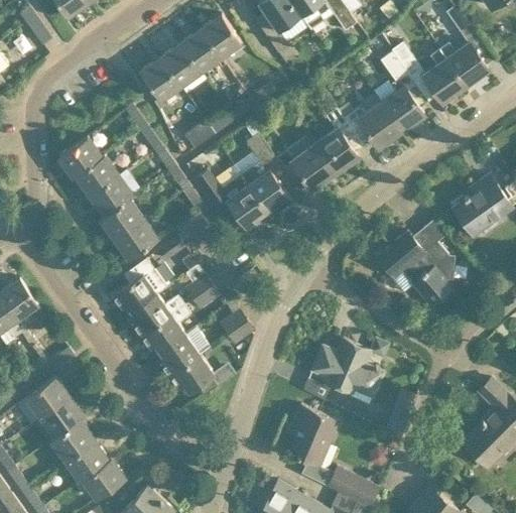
[(87,2),(86,0),(54,0),(67,16),(87,2)]
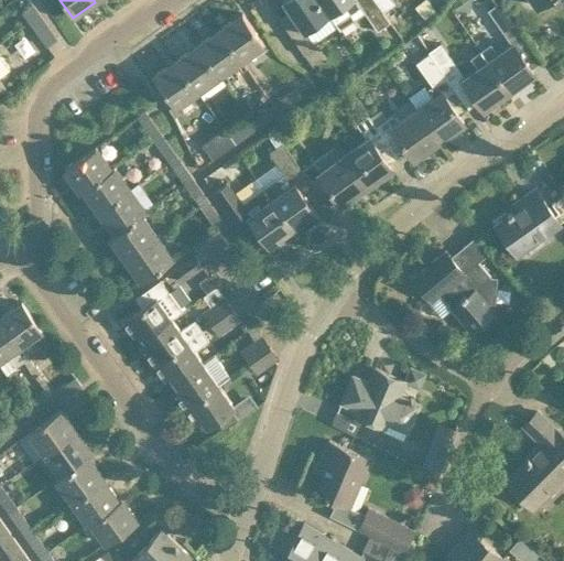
[(316,46),(314,47),(304,33),(328,15),(317,0),(285,0),(282,3),(290,14),(279,21),(304,57),(310,65),(323,56),(316,46)]
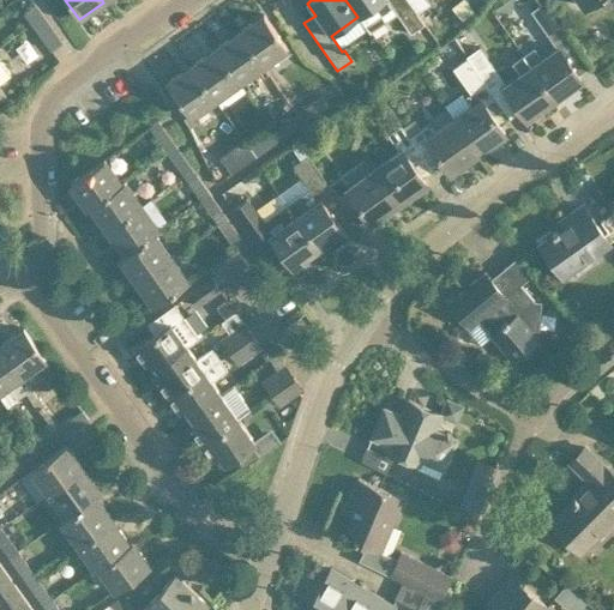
[(423,26),(416,14),(404,0),(345,0),(357,17),(371,34),(396,16),(410,36),(423,26)]
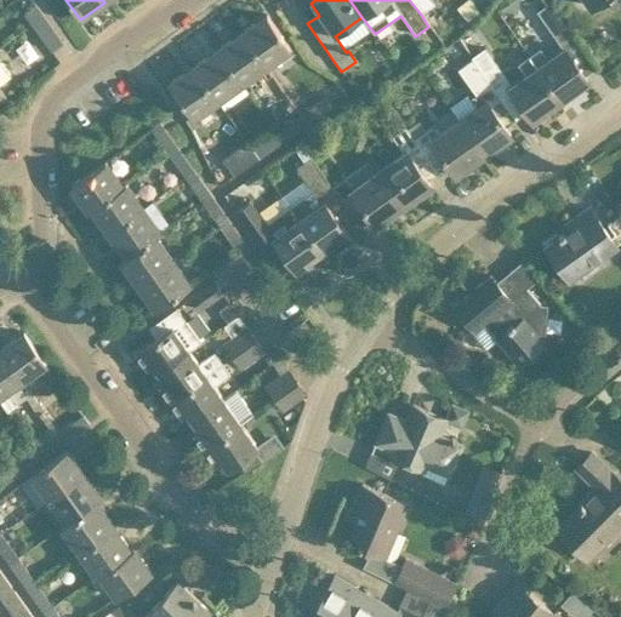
[(409,0),(421,15),(433,6),(428,0),(409,0)]
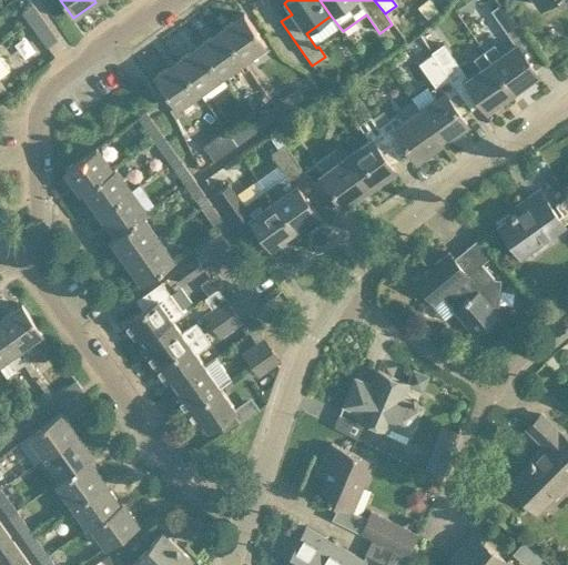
[(511,43),(523,36),(500,6),(490,13),(511,43)]
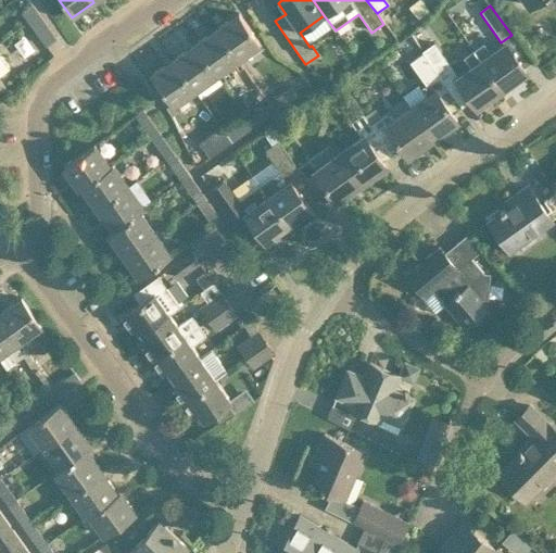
[(22,14),(29,24),(39,17),(33,8),(22,14)]
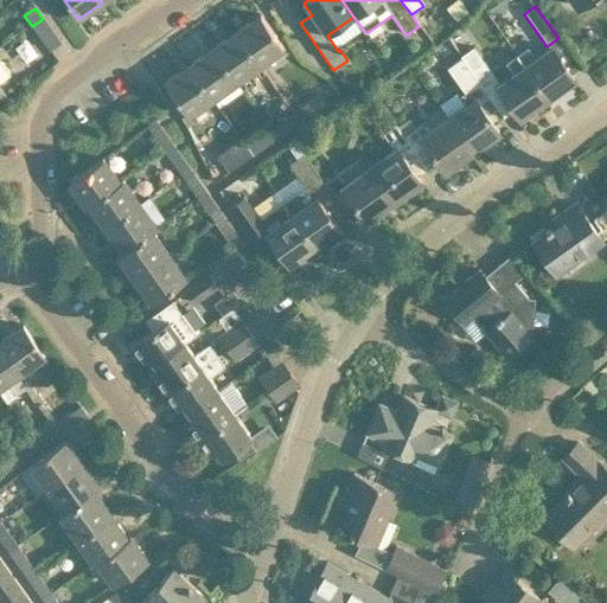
[(236,34),(260,66),(283,49),(261,17),(236,34)]
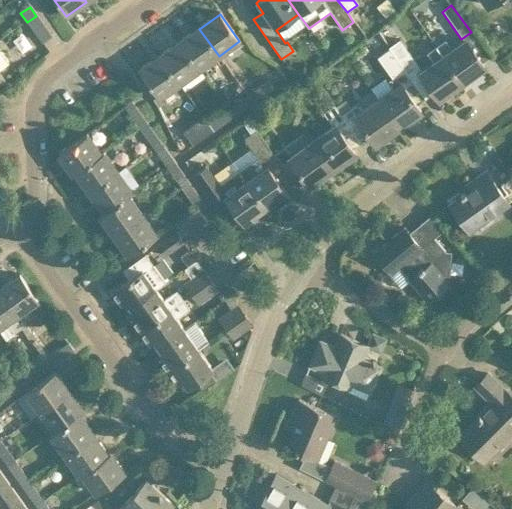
[(51,37),(36,16),(27,22),(41,43),(51,37)]
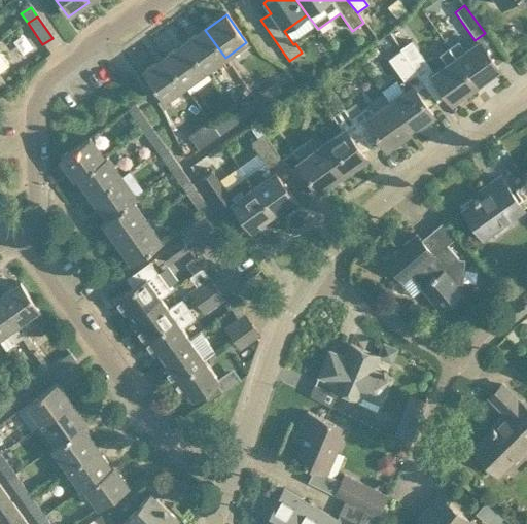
[(204,72),(225,58),(205,30),(184,44),(204,72)]
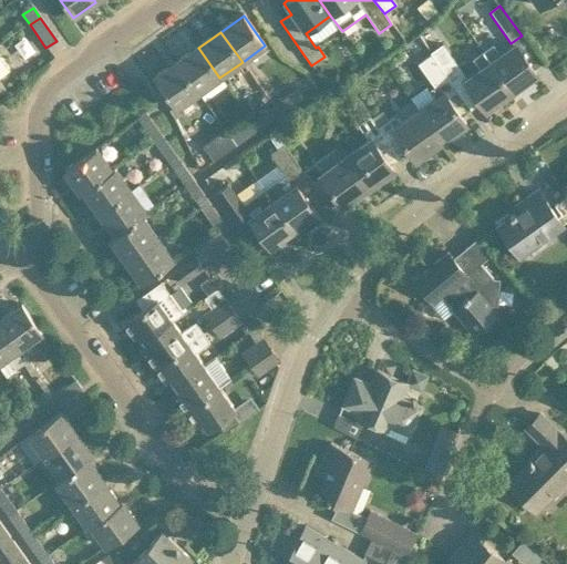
[(24,60),(35,53),(27,38),(16,45),(24,60)]
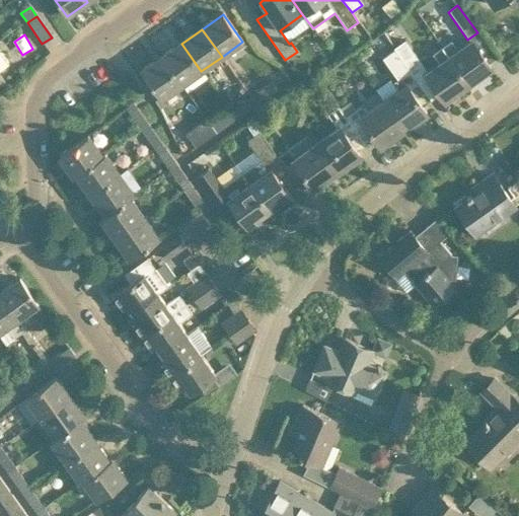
[(424,71),(403,42),(398,46),(394,49),(395,51),(410,72),(414,78),(424,71)]
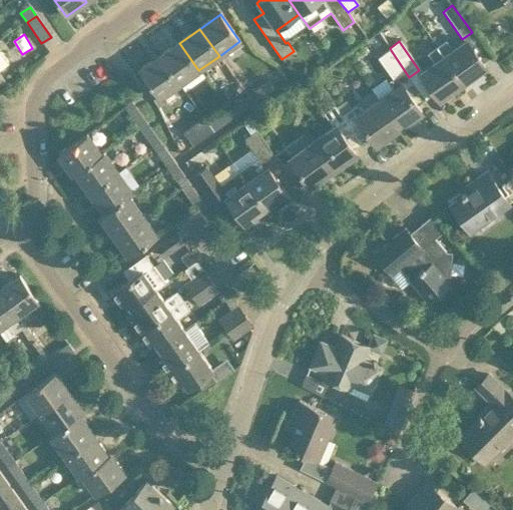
[(436,48),(462,84),(485,68),(466,41),(452,52),(445,42),(436,48)]
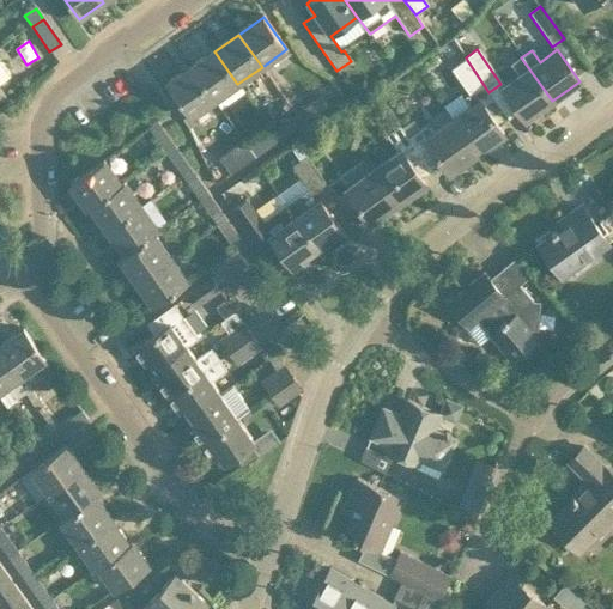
[(190,68),(213,101),(237,84),(214,52),(190,68)]
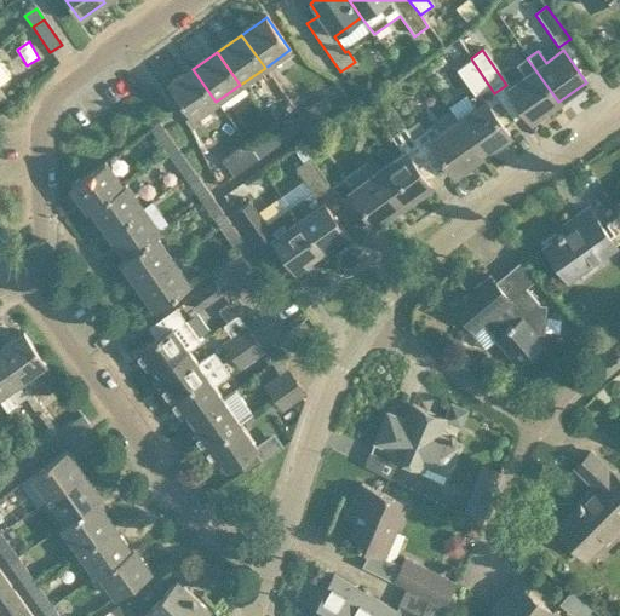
[(558,102),(527,58),(516,65),(524,78),(509,90),(530,122),(558,102)]
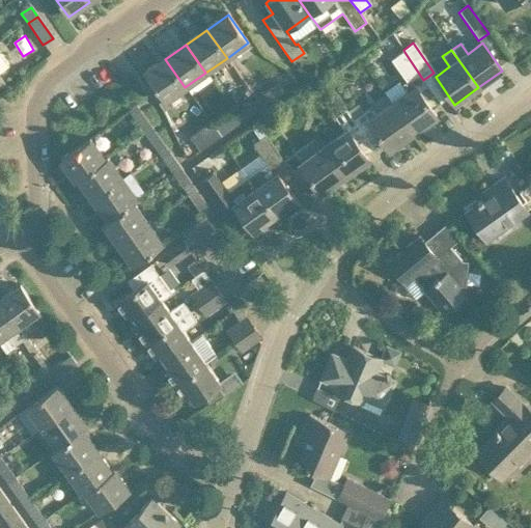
[(392,106),(412,134),(436,117),(431,111),(441,105),(419,74),(404,52),(391,61),(407,83),(401,87),(407,94),(392,106)]
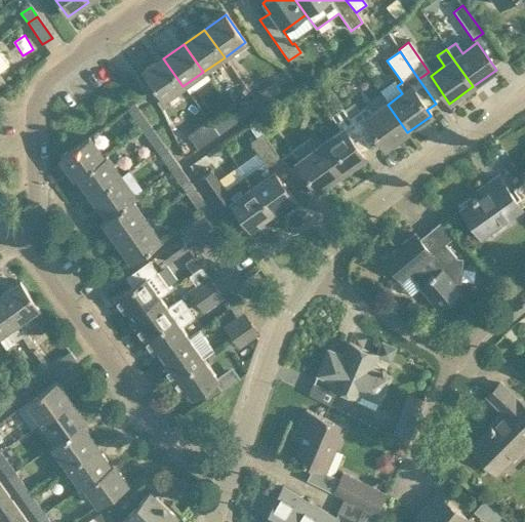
[(0,54),(0,90),(5,87),(0,79),(0,74),(9,69),(0,54)]
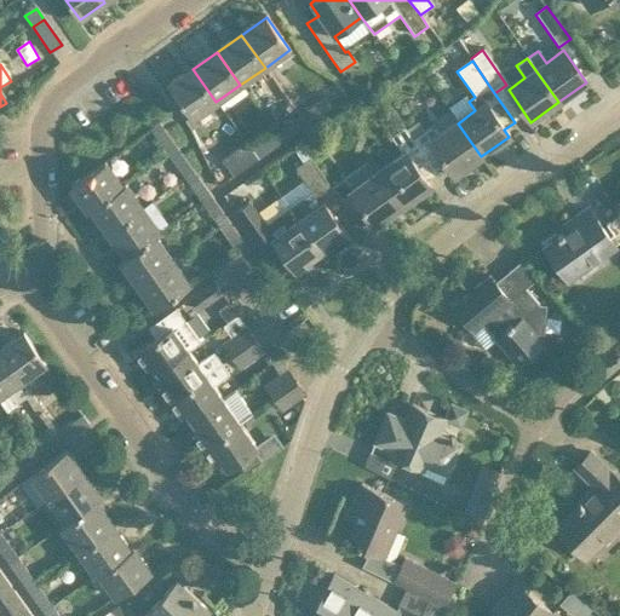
[(168,87),(183,107),(191,120),(216,102),(193,69),(168,87)]
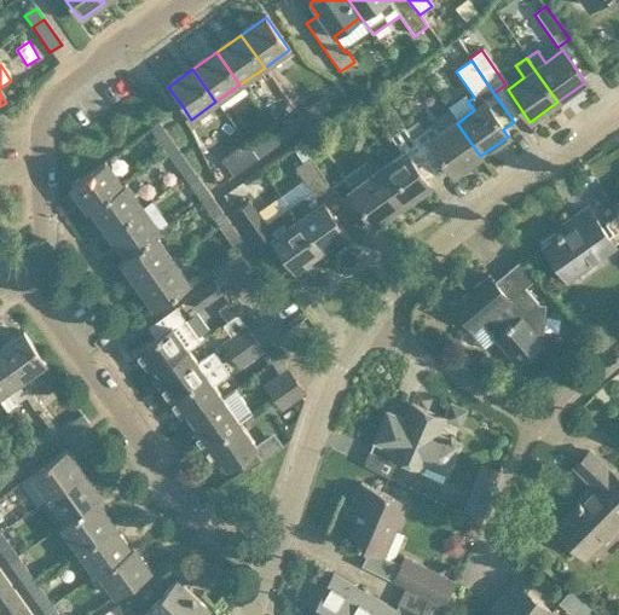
[(371,93),(368,85),(357,87),(362,98),(371,93)]
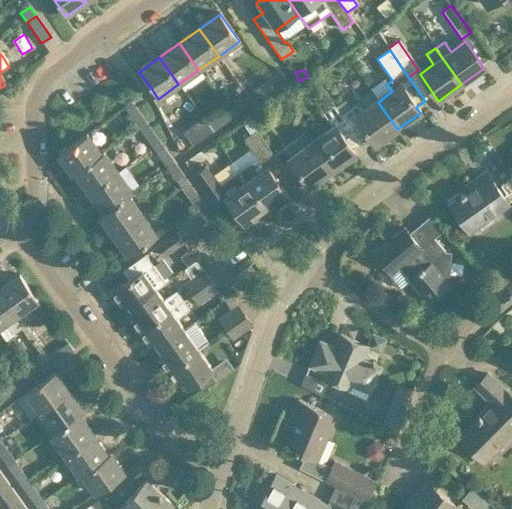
[(248,97),(253,104),(272,90),(267,83),(248,97)]
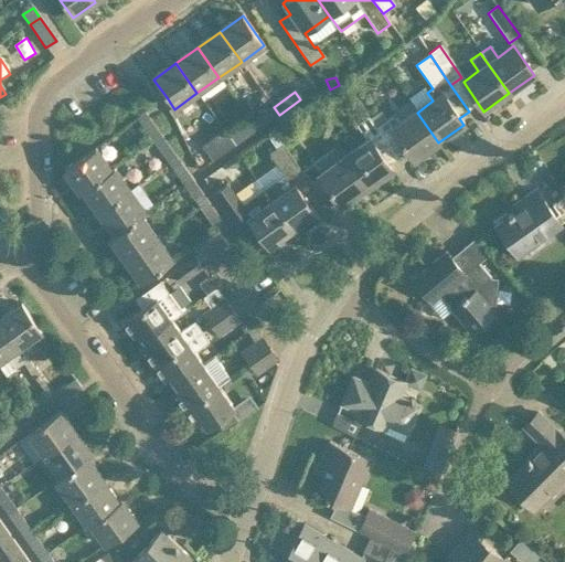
[(251,123),(257,130),(279,115),(274,107),(251,123)]
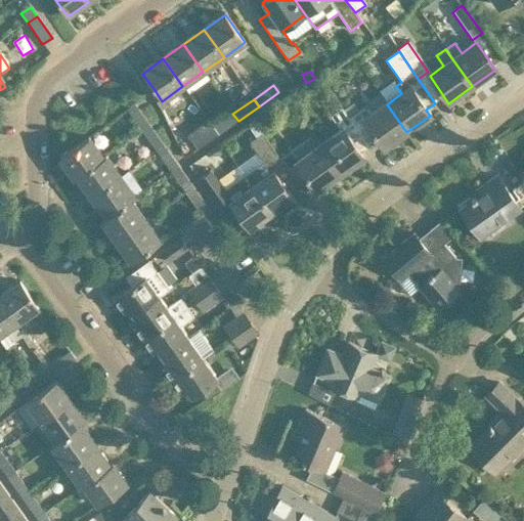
[(384,149),(406,132),(387,104),(370,115),(365,107),(348,120),(354,128),(363,121),(384,149)]
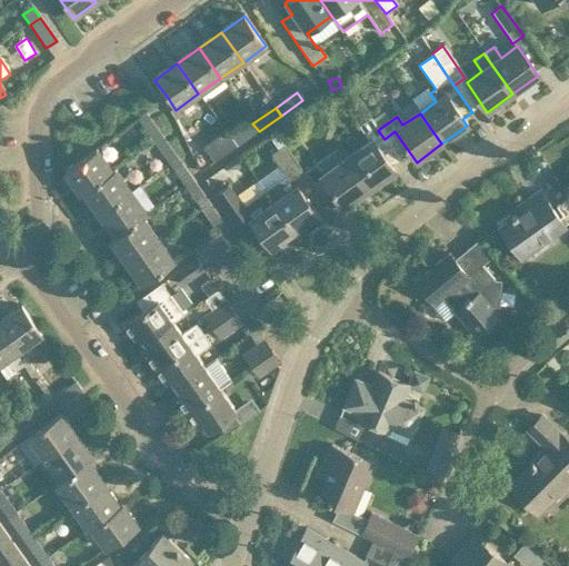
[(137,121),(153,145),(161,139),(145,115),(137,121)]
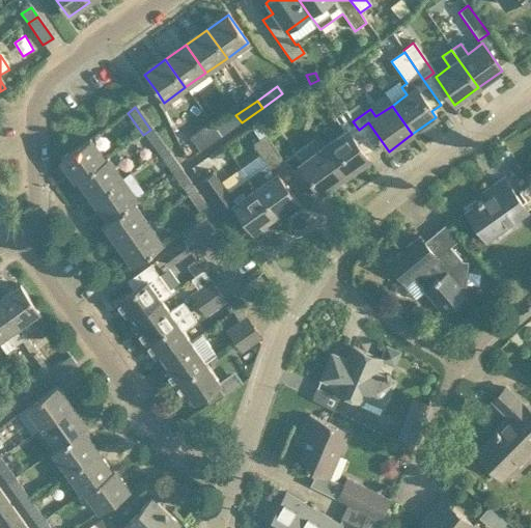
[(370,145),(359,130),(353,121),(346,111),(335,119),(345,133),(323,149),(343,178),(367,161),(361,151),(370,145)]
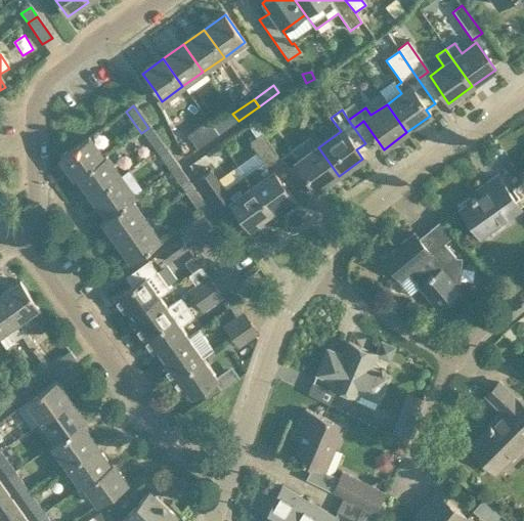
[(212,128),(217,135),(238,121),(232,114),(212,128)]
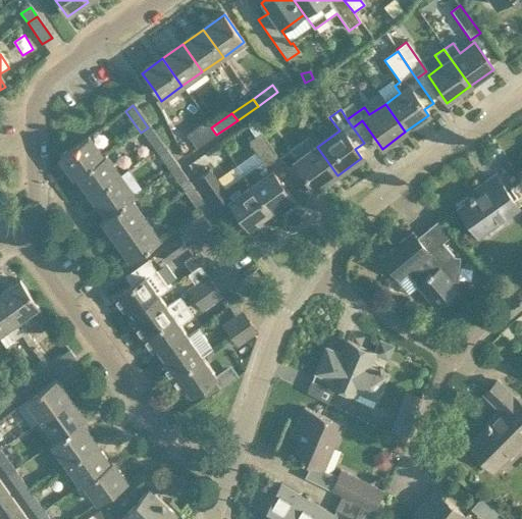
[(187,137),(196,150),(216,135),(211,127),(207,122),(187,137)]
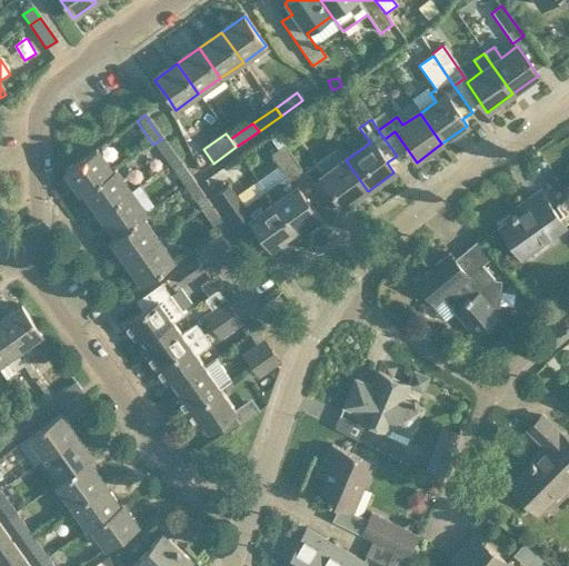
[(153,145),(169,166),(177,160),(161,139),(153,145)]
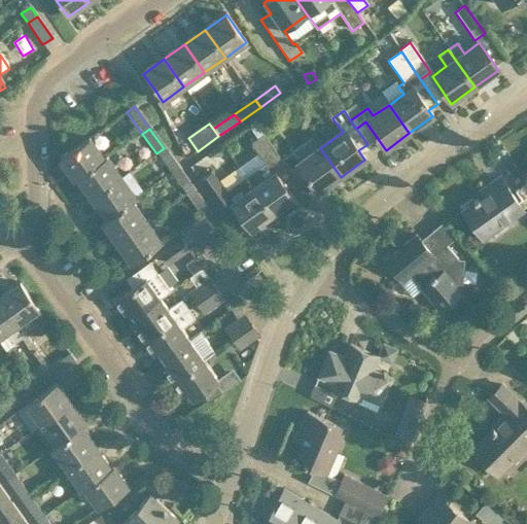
[(264,136),(251,144),(266,165),(271,172),(273,170),(282,163),(281,162),(264,136)]
